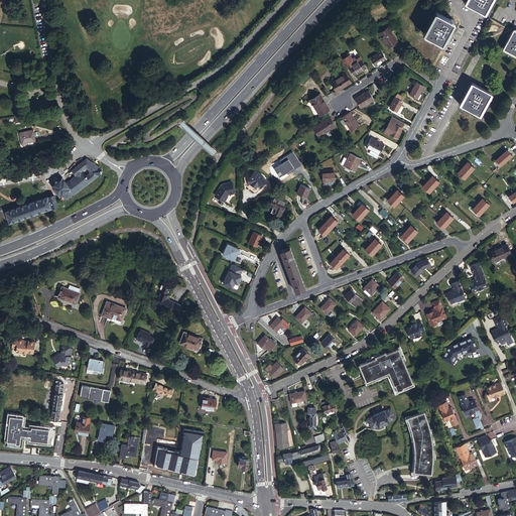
[(491,0),(467,0),(466,3),(484,13),(491,0)]
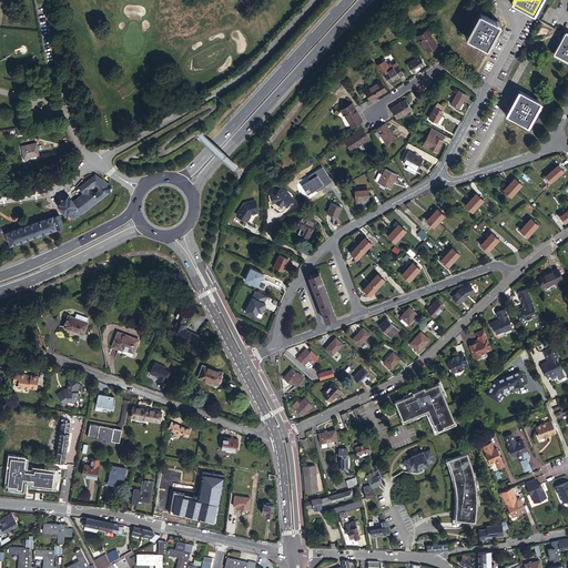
[(495,21),(479,13),(466,37),(486,47),(499,21),(496,20),(495,21)]
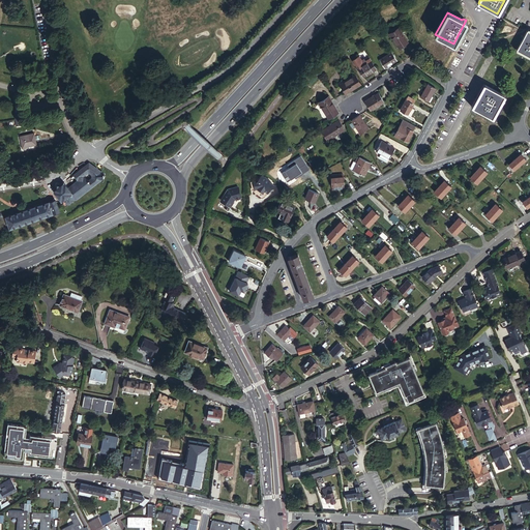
[(398,29),(389,34),(399,48),(407,42),(398,29)]
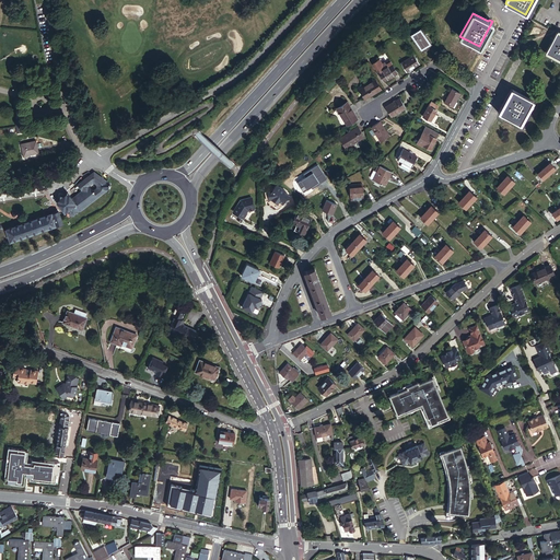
[(559,34),(557,33),(546,53),(559,59),(559,34)]
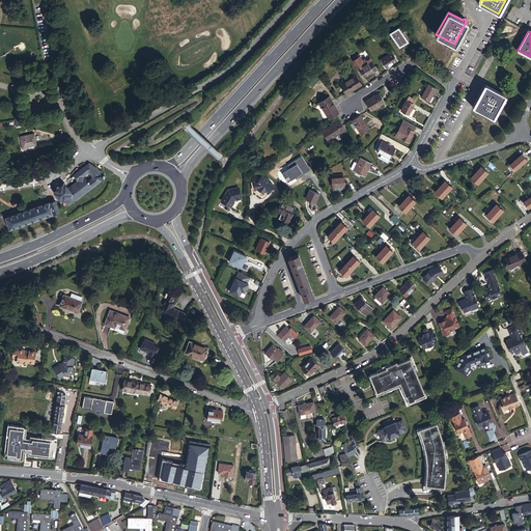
[(397,60),(392,53),(380,60),(385,67),(397,60)]
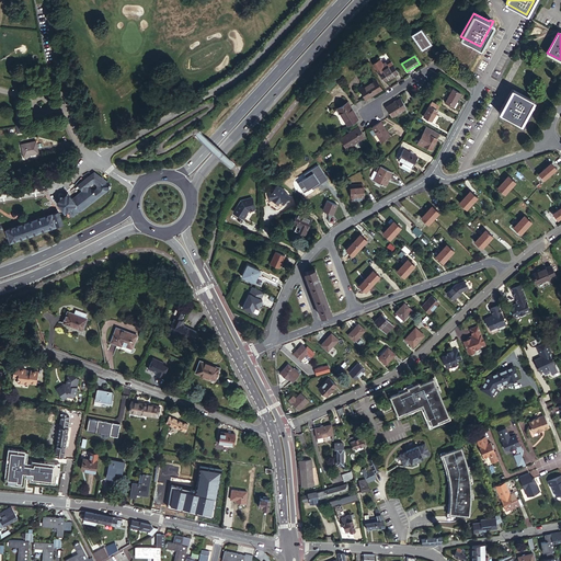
[(381,71),(392,65),(391,64),(388,66),(386,64),(384,65),(381,60),(375,64),(378,70),(379,69),(381,71)]
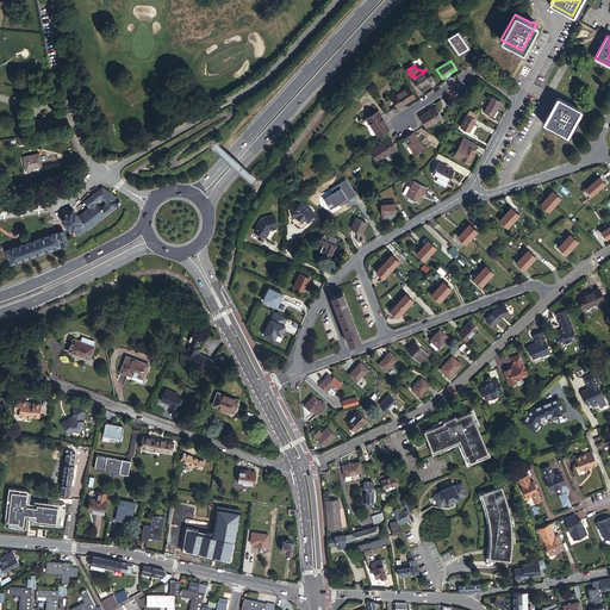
[(431,80),(427,70),(415,78),(412,79),(418,88),(431,80)]
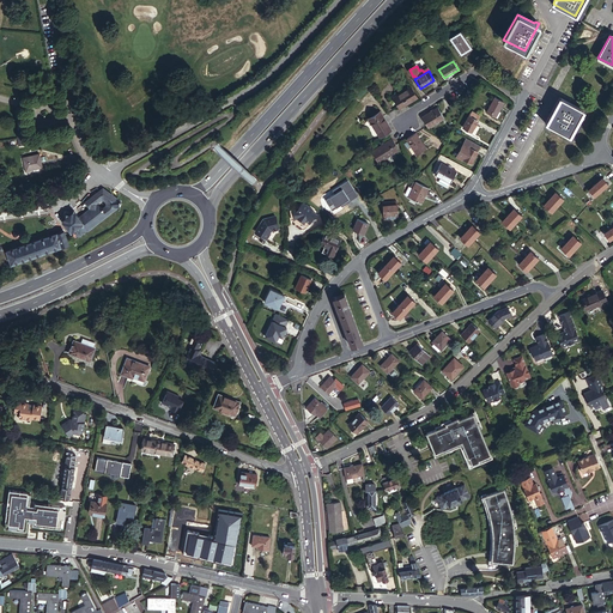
[(400,108),(417,98),(411,87),(394,97),(400,108)]
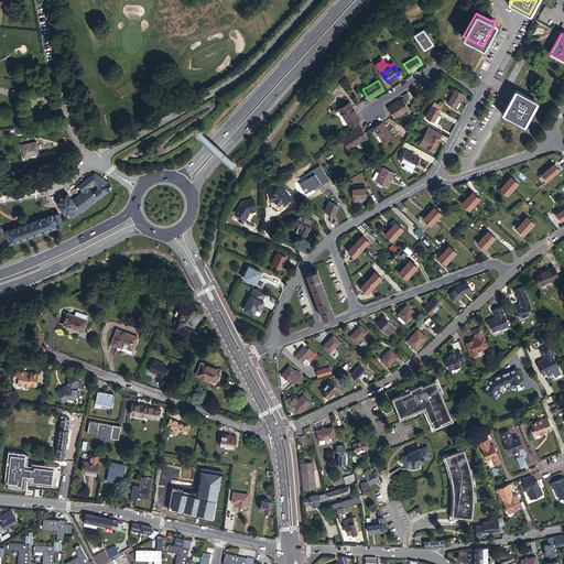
[(464,95),(453,88),(449,94),(452,96),(447,104),(456,108),(464,95)]
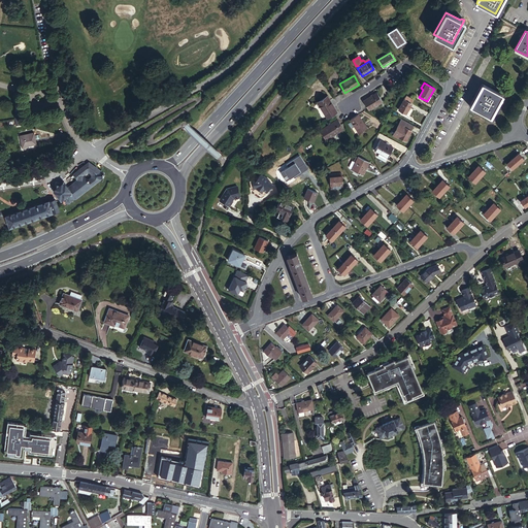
[(502,95),(483,85),(470,106),(490,118),(502,95)]
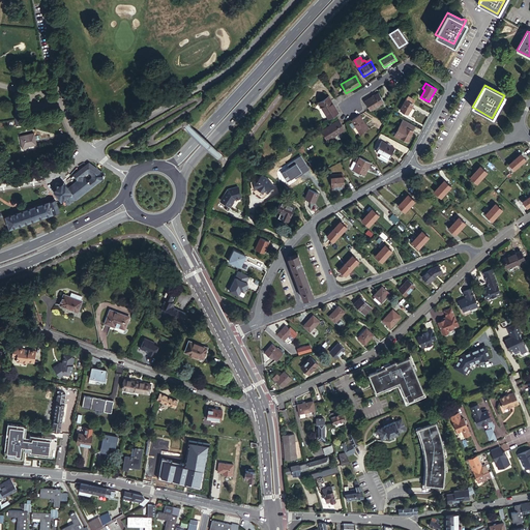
[(365,101),(371,110),(384,101),(379,93),(365,101)]
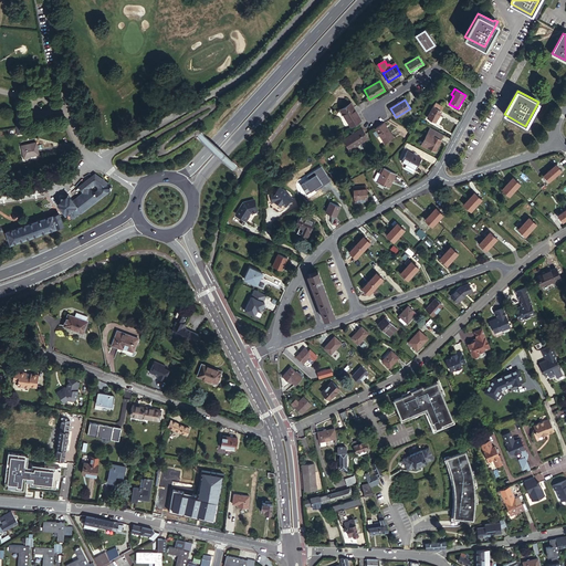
[(442,106),(435,102),(426,117),(435,122),(441,111),(440,111),(442,106)]
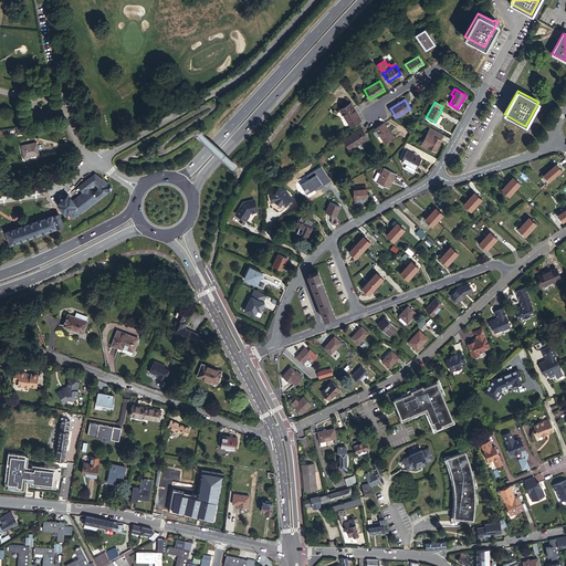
[(360,119),(350,104),(341,111),(350,126),(360,119)]
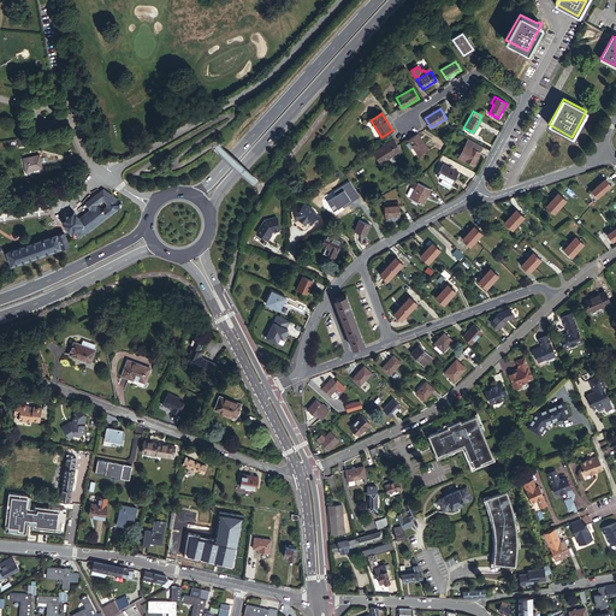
[(418,134),(408,138),(419,155),(427,149),(418,134)]
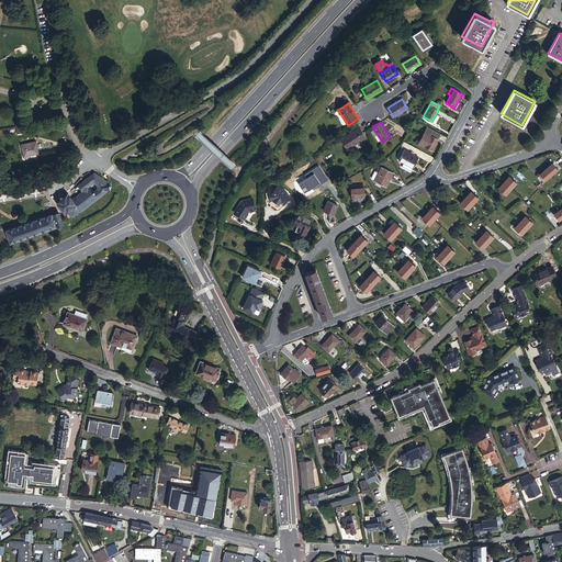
[(423,147),(424,146),(431,150),(438,139),(441,134),(428,126),(417,144),(423,147)]
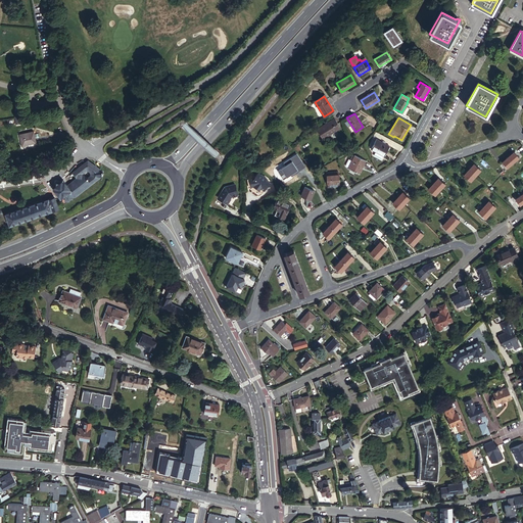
[(335,119),(318,129),(324,138),(340,128),(335,119)]
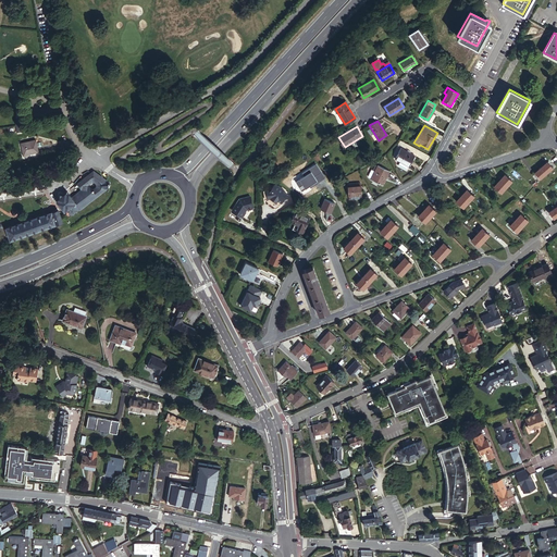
[(39,139),(24,143),(27,155),(41,151),(39,139)]
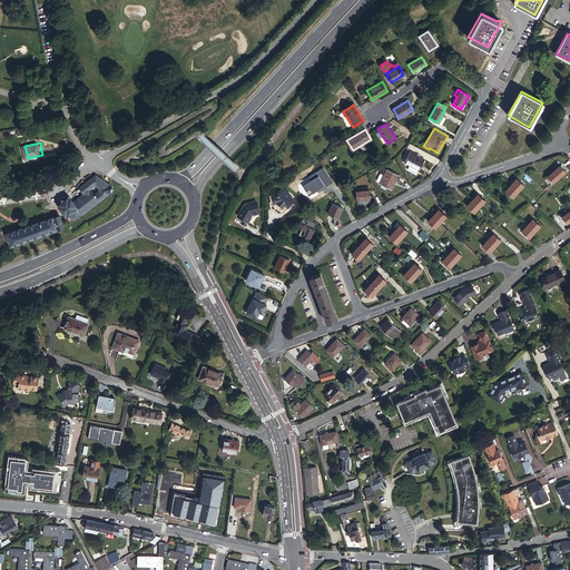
[(424,159),(410,151),(404,163),(410,167),(408,172),(414,175),(416,170),(418,170),(424,159)]
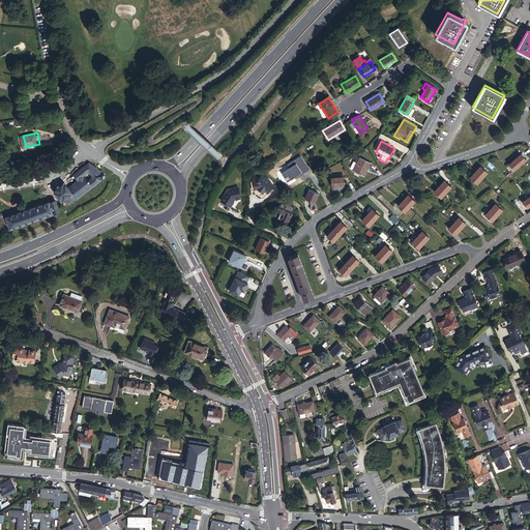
[(520,165),(526,159),(521,153),(514,159),(520,165)]
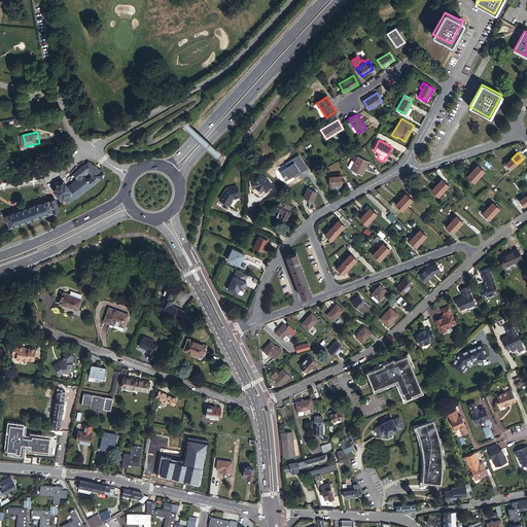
[(369,162),(357,156),(357,157),(355,163),(352,169),(351,170),(362,175),(369,162)]
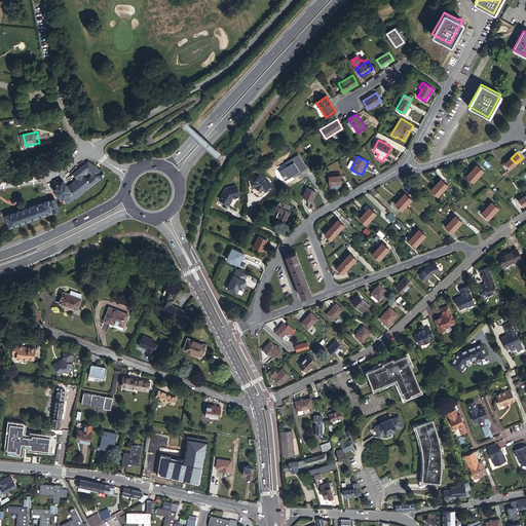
[(511,168),(516,163),(511,158),(505,163),(511,168)]
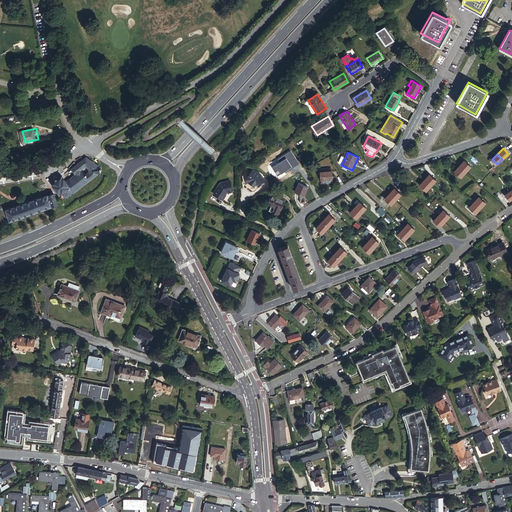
[(92,175),(99,171),(101,170),(100,169),(101,168),(99,167),(100,166),(85,155),(70,167),(74,172),(68,177),(70,188),(78,184),(89,177),(92,175)]
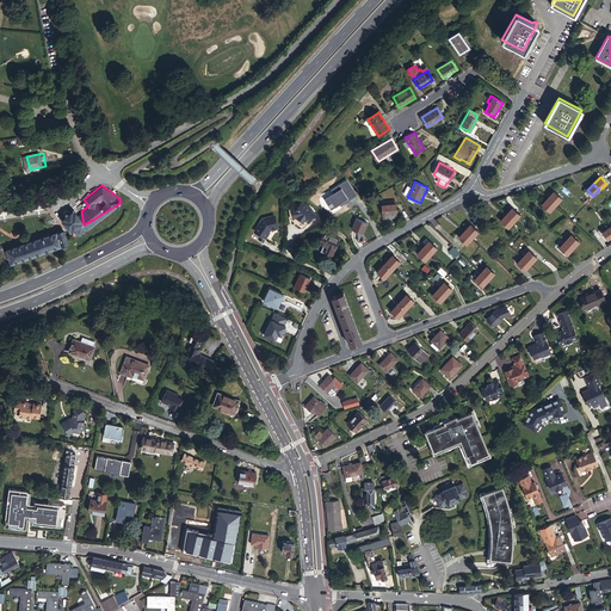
[(554,191),(548,197),(555,204),(561,197),(554,191)]
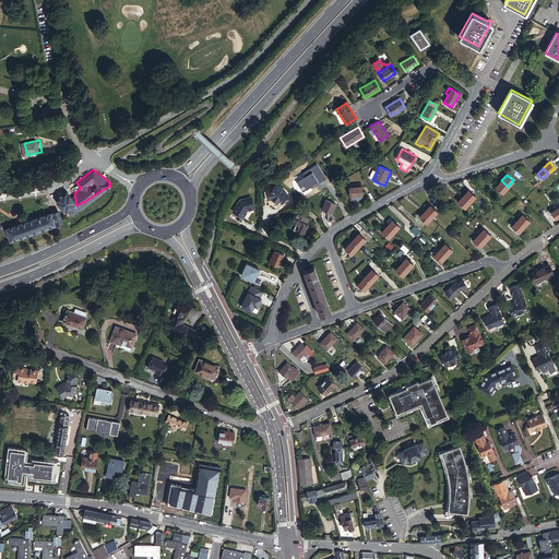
[(501,180),(496,186),(502,191),(508,187),(501,180)]
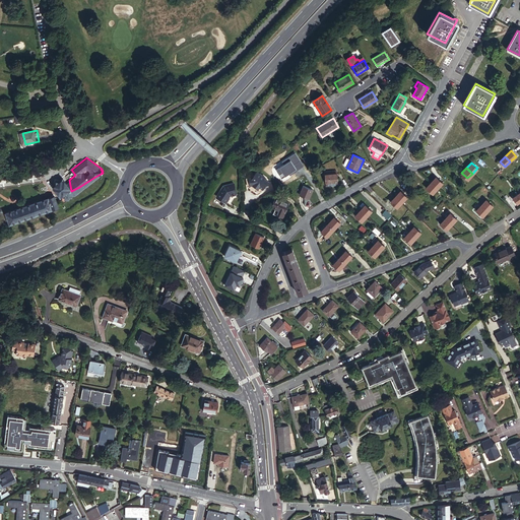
[(337,174),(336,174),(325,175),(326,183),(327,183),(338,182),(337,174)]
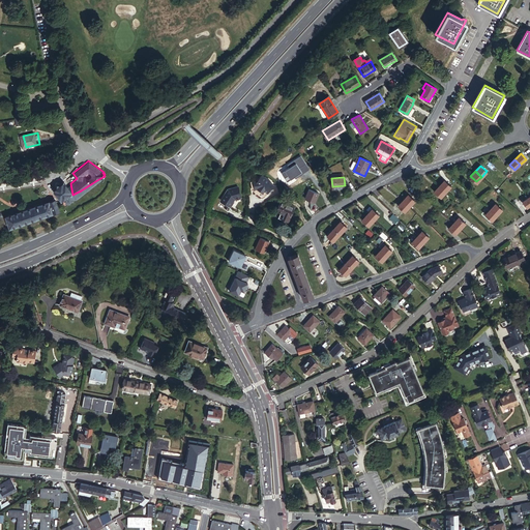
[(60,183),(68,184),(69,183),(65,178),(61,182),(58,181),(57,185),(54,187),(61,200),(66,196),(60,195),(60,192),(58,192),(60,183)]
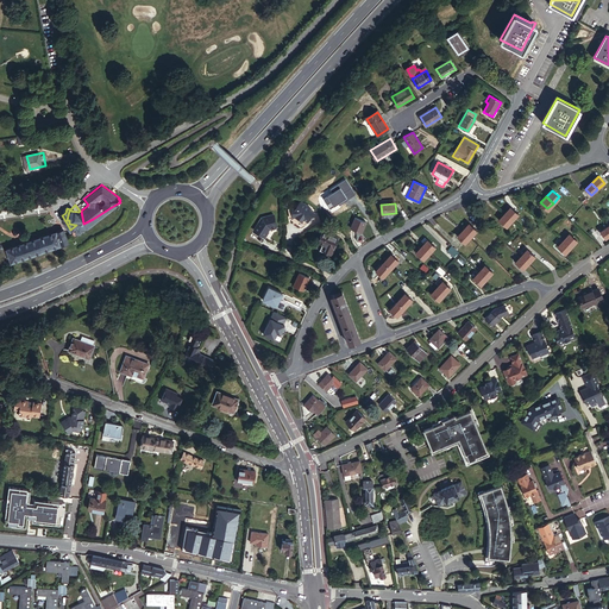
[(299,221),(302,220),(307,224),(309,223),(311,223),(313,225),(320,215),(315,213),(316,212),(306,205),(302,211),(293,213),(295,221),(299,221)]
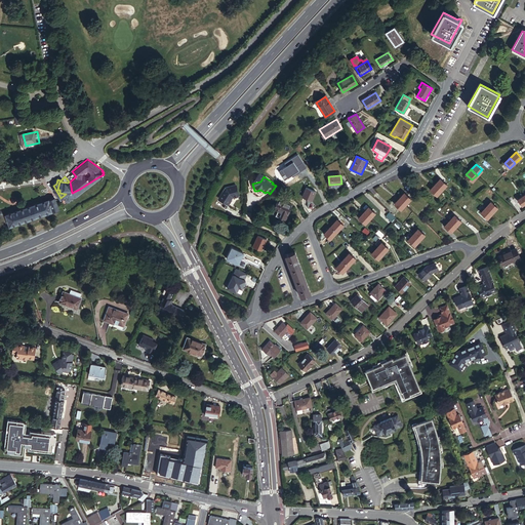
[(440,177),(434,183),(441,189),(446,184),(440,177)]
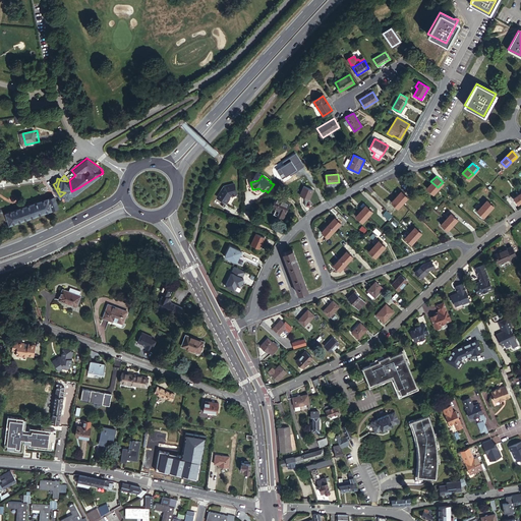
[(71,191),(72,196),(73,196),(83,187),(87,185),(95,179),(94,178),(91,180),(79,187),(71,191)]
